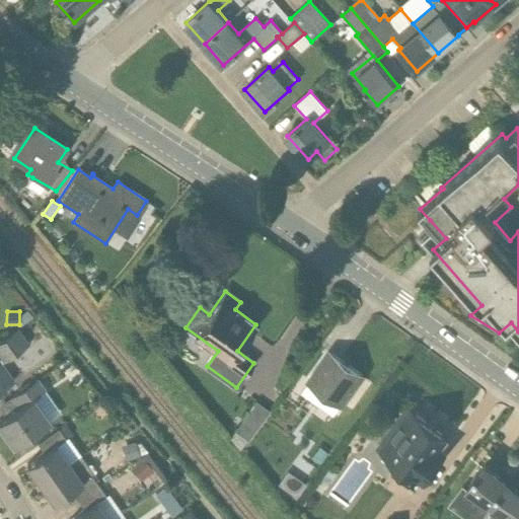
[(17,328),(0,341),(0,356),(4,362),(28,345),(17,328)]
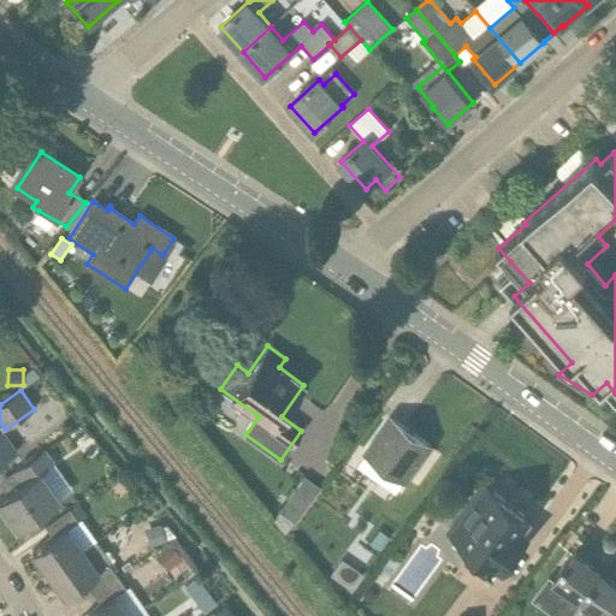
[(397,491),(430,446),(392,419),(367,452),(373,457),(365,468),(397,491)]
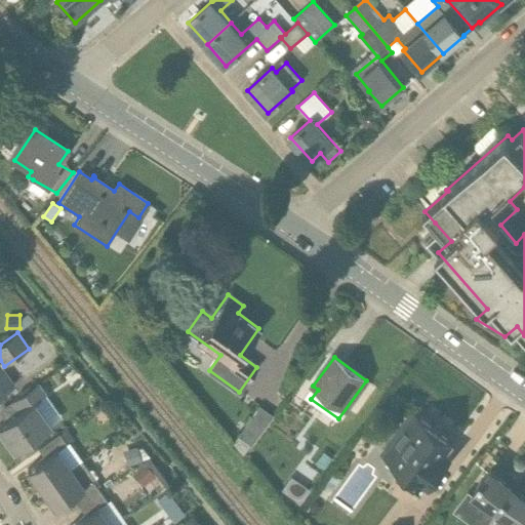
[(0,396),(7,392),(15,386),(0,363),(0,396)]
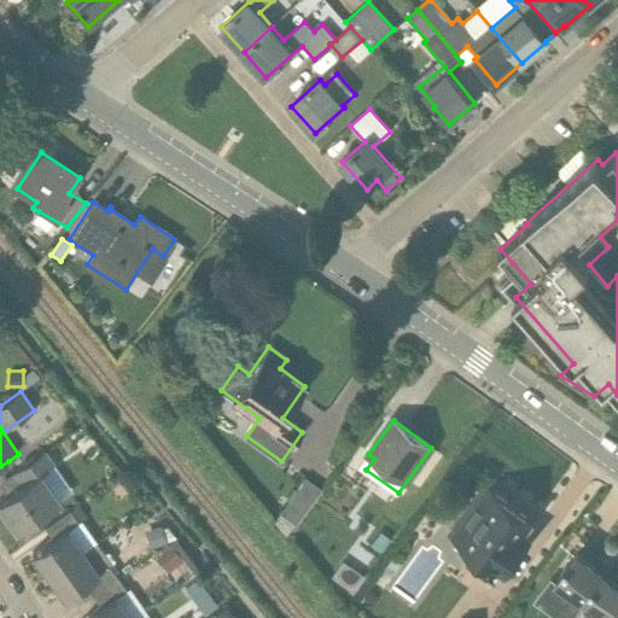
[(45,452),(15,472),(23,484),(0,500),(0,508),(17,532),(60,501),(41,473),(53,465),(45,452)]
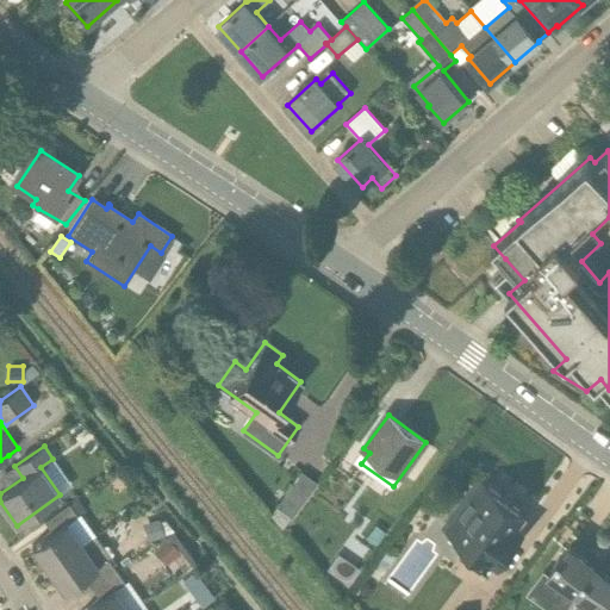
[(291,517),(316,483),(300,472),(275,506),(291,517)]
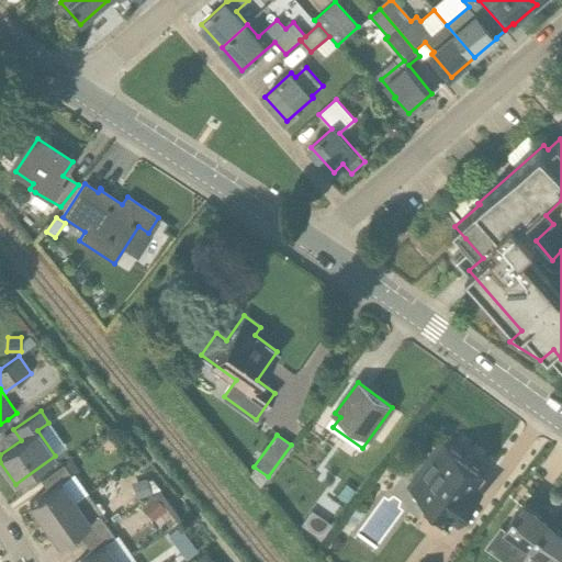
[(476,483),(484,473),(440,441),(408,484),(431,502),(424,512),(449,530),(458,518),(460,519),(482,487),(476,483)]
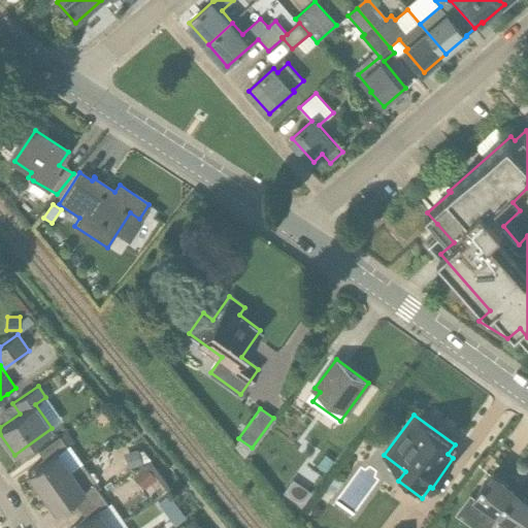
[(41,493),(71,472),(58,453),(67,447),(60,436),(38,452),(44,461),(27,473),(41,493)]
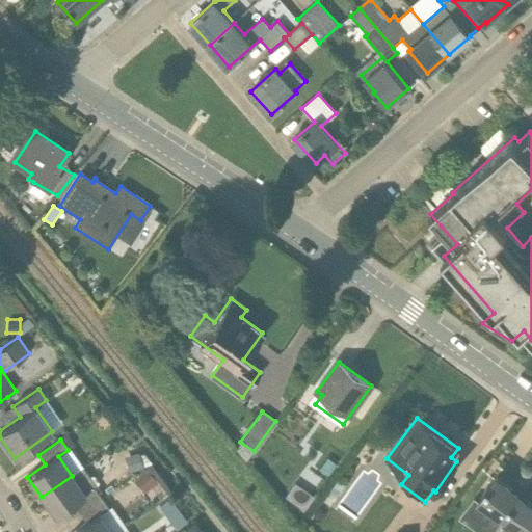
[(129,472),(142,468),(138,453),(124,457),(129,472)]
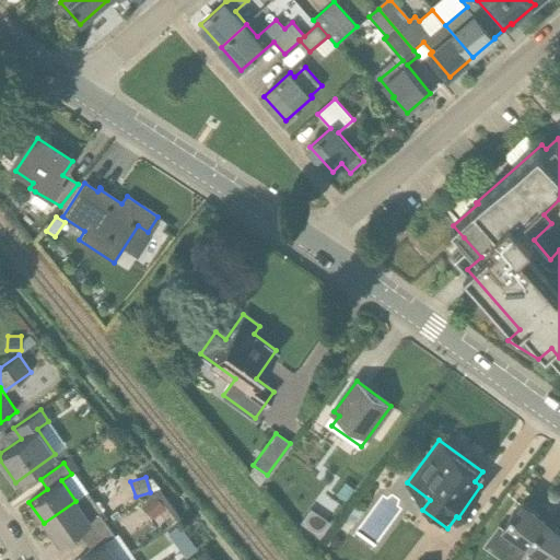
[(181,518),(160,490),(144,499),(147,503),(142,508),(153,518),(165,505),(176,521),(181,518)]
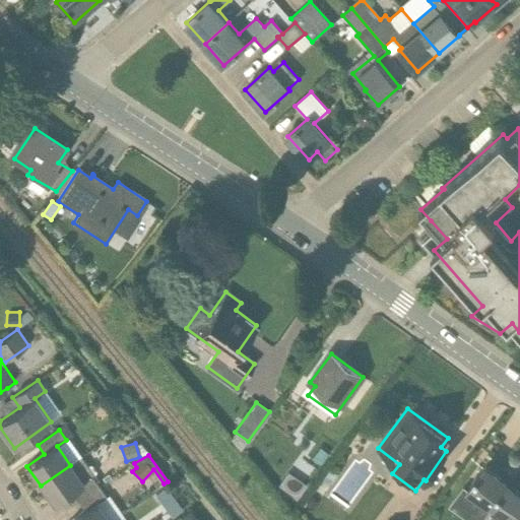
[(100,488),(98,484),(100,482),(81,457),(70,465),(41,485),(54,505),(71,493),(78,502),(100,488)]
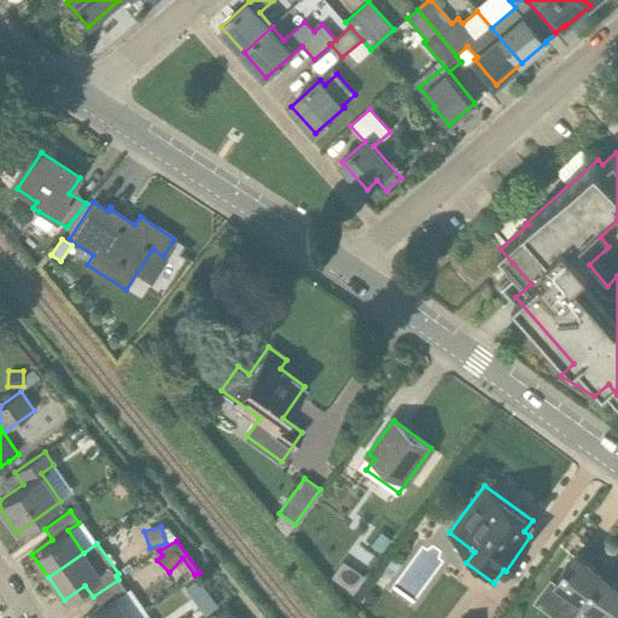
[(118,571),(123,576),(152,554),(149,549),(118,571)]
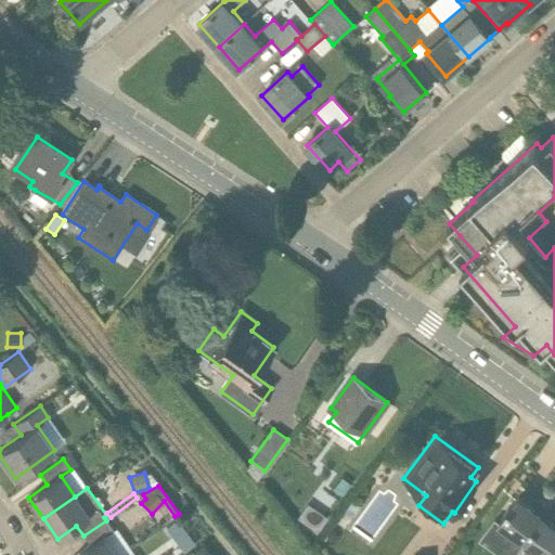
[(519,498),(519,497),(518,497),(511,508),(510,507),(505,513),(507,513),(501,523),(495,518),(479,541),(499,554),(514,554),(541,518),(532,512),(536,508),(519,498)]
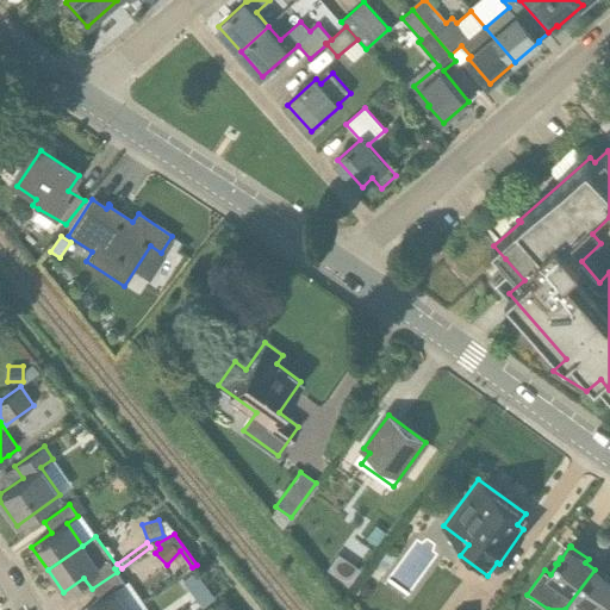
[(336,553),(325,570),(347,585),(359,570),(336,553)]
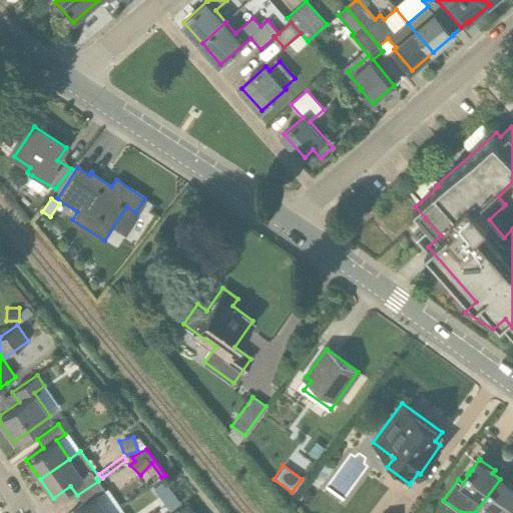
[(508,485),(504,482),(500,479),(475,512),(477,512),(481,508),(487,512),(511,512),(512,511),(512,483),(510,482),(508,485)]
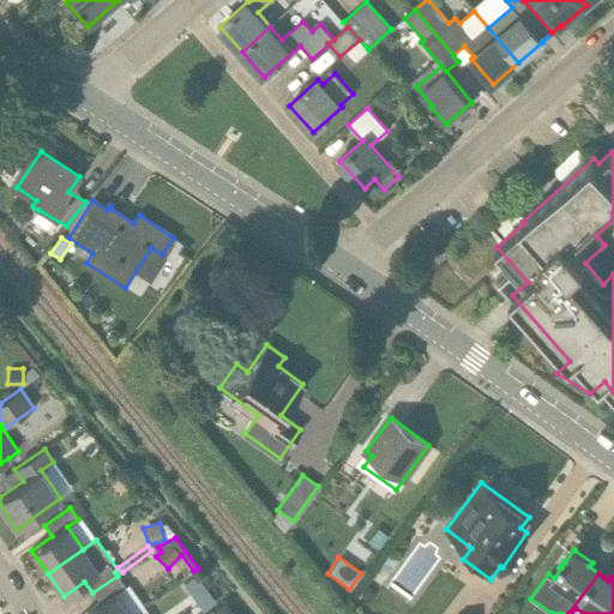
[(128,613),(115,595),(126,588),(118,576),(92,593),(100,605),(85,613),(128,613)]
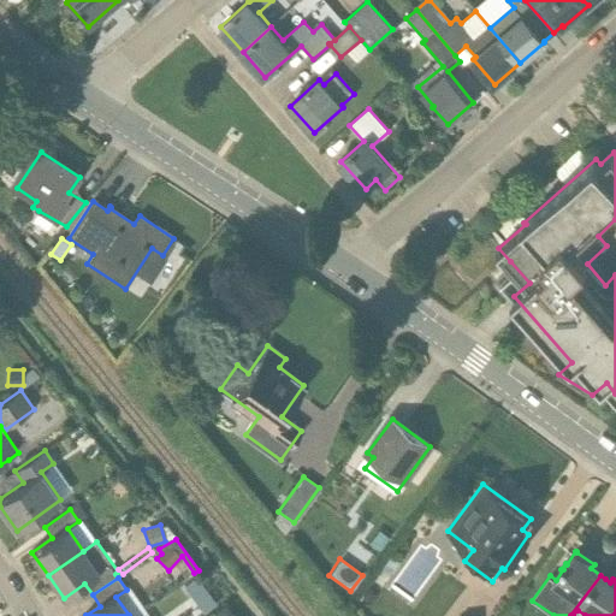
[(193,599),(206,590),(197,578),(184,587),(193,599)]
